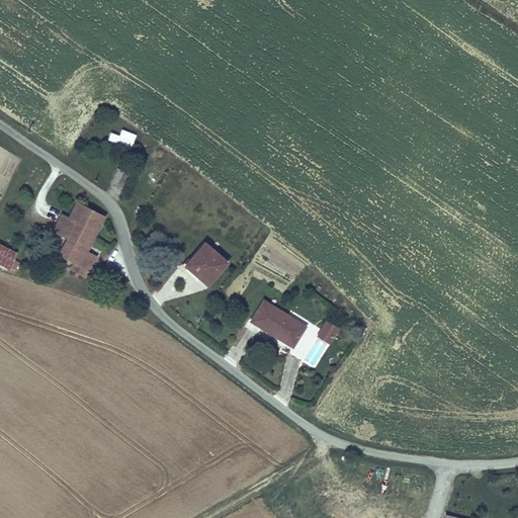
[(109,131),(107,140),(132,147),(136,133),(120,127),(118,134),(109,131)]
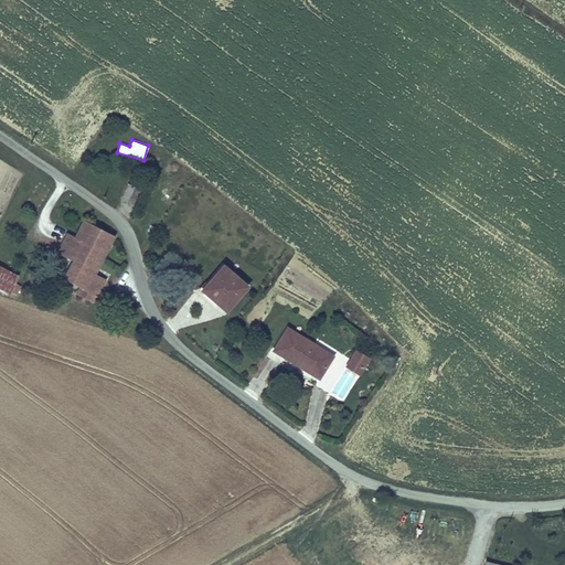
[(127,187),(120,200),(130,204),(137,191),(127,187)]
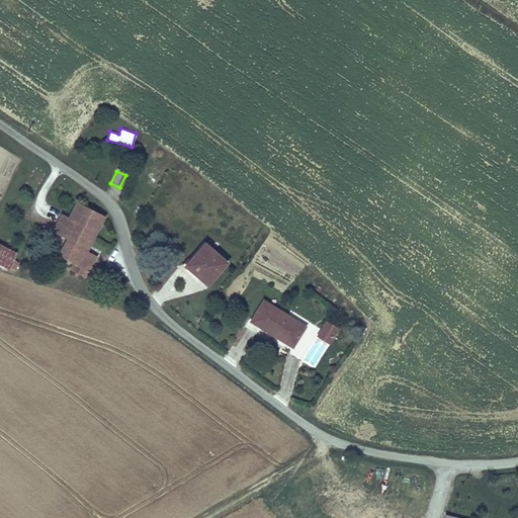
[(54,236),(64,241),(82,208),(71,202),(54,236)]
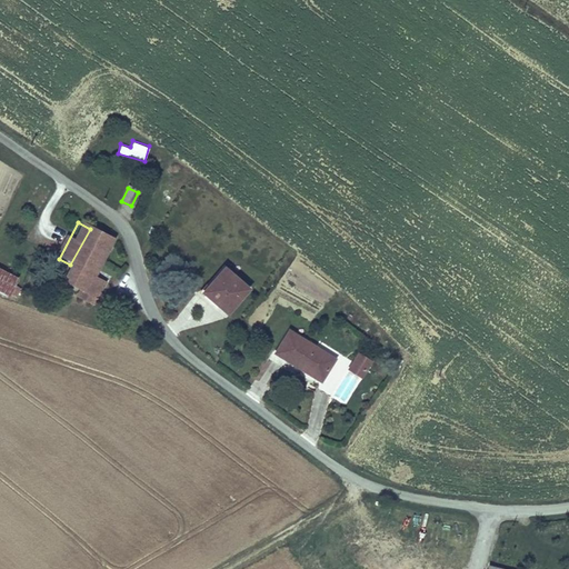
[(90,229),(70,265),(62,280),(97,298),(106,282),(96,278),(89,273),(102,248),(109,251),(118,235),(107,227),(102,233),(90,227),(90,229)]
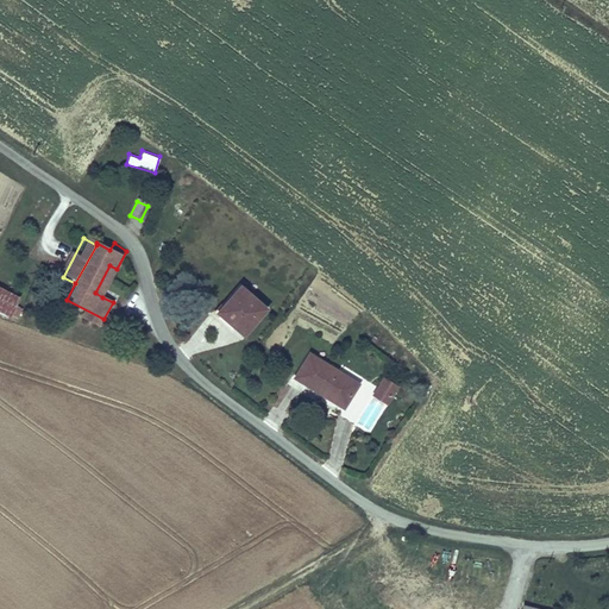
[(95,293),(102,297),(117,269),(110,265),(95,293)]
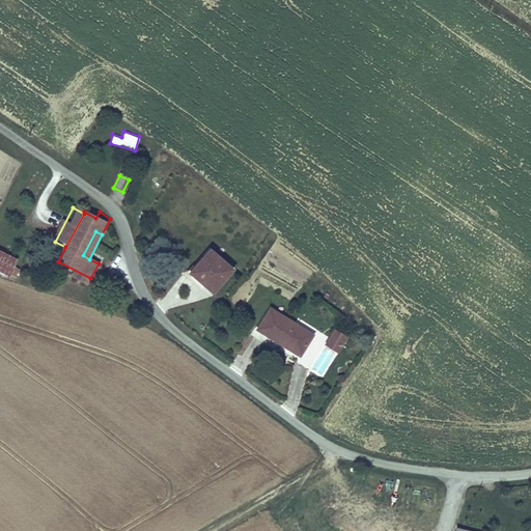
[(205,252),(188,275),(211,294),(229,271),(205,252)]
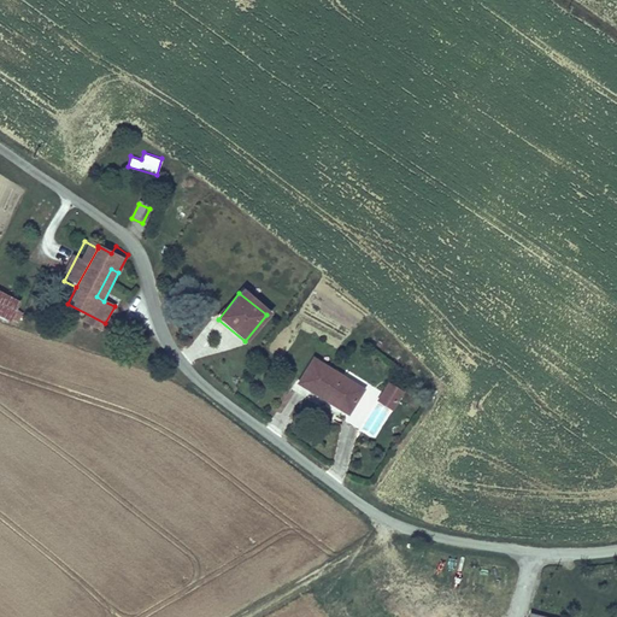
[(19,305),(0,294),(0,317),(10,322),(19,305)]
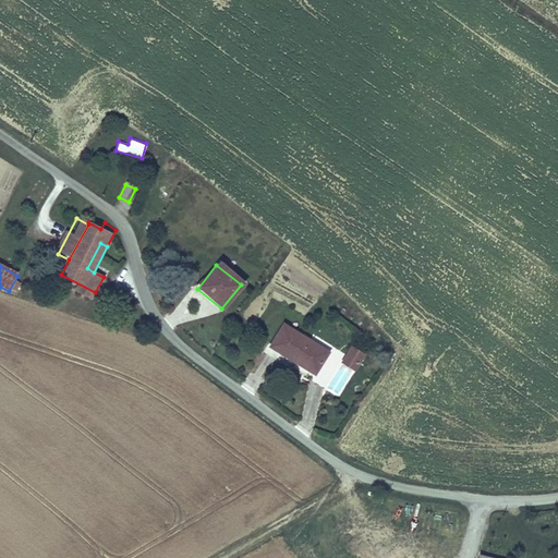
[(273,348),(315,376),(308,386),(320,393),(339,363),(286,328),(273,348)]
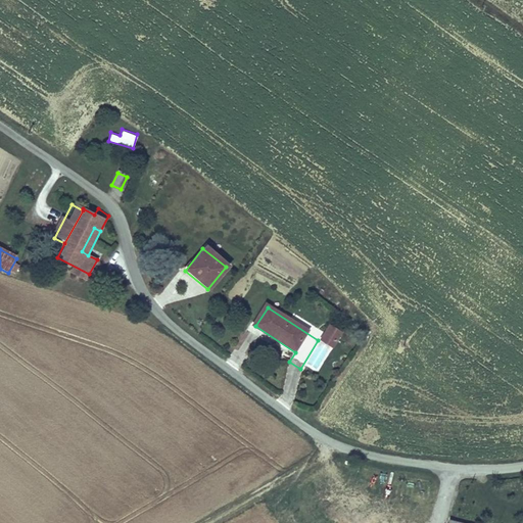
[(340,346),(344,340),(340,337),(336,343),(340,346)]
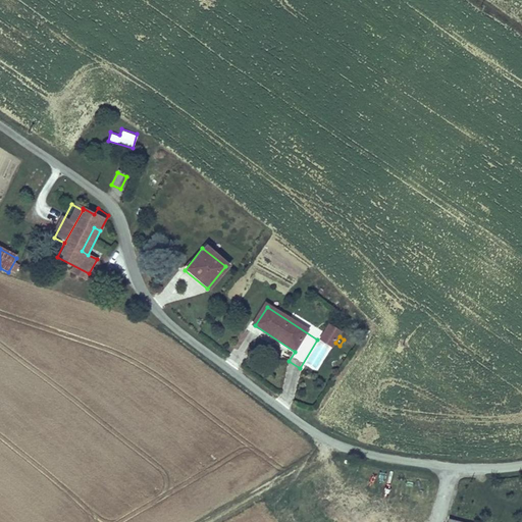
[(347,350),(351,344),(344,340),(340,346),(347,350)]
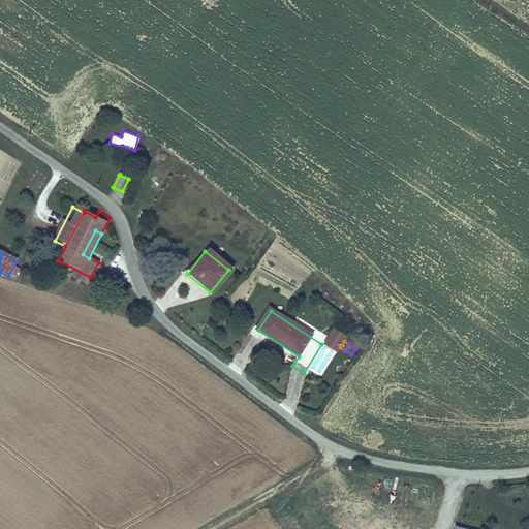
[(344,350),(340,356),(347,361),(351,354),(344,350)]
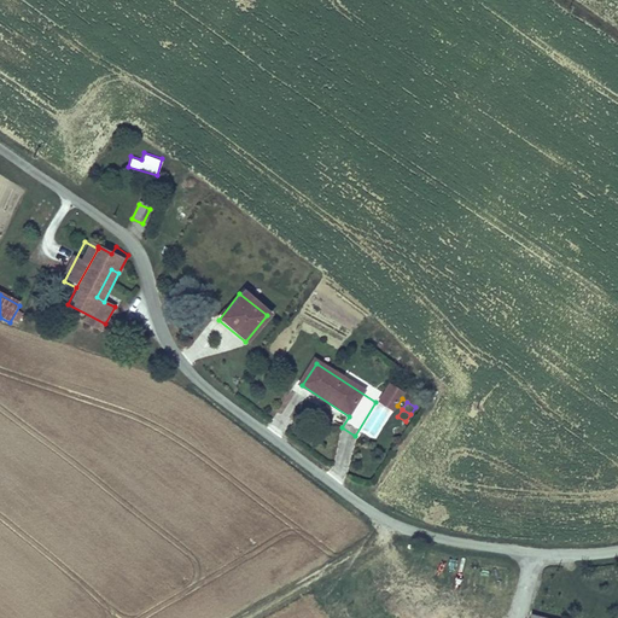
[(377,437),(383,420),(369,417),(363,433),(377,437)]
